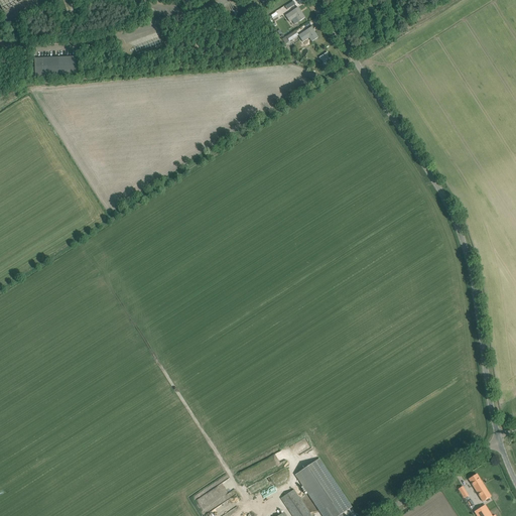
[(0,0),(0,5),(3,11),(24,0),(0,0)]
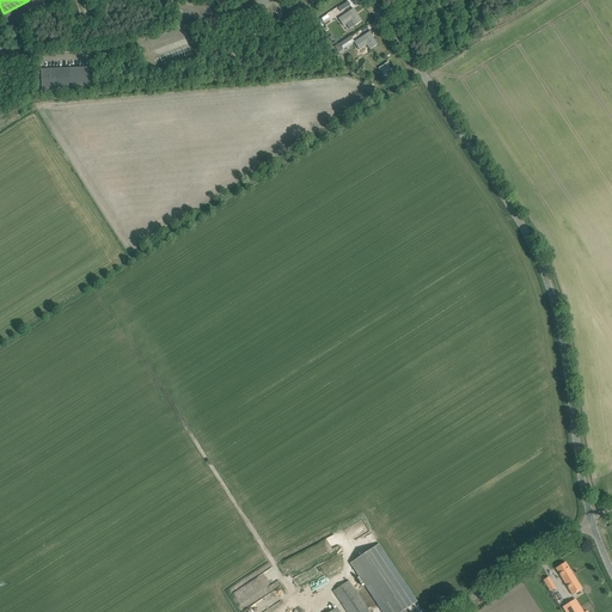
[(362,22),(354,8),(347,13),(340,19),(344,26),(352,22),(355,25),(362,22)]
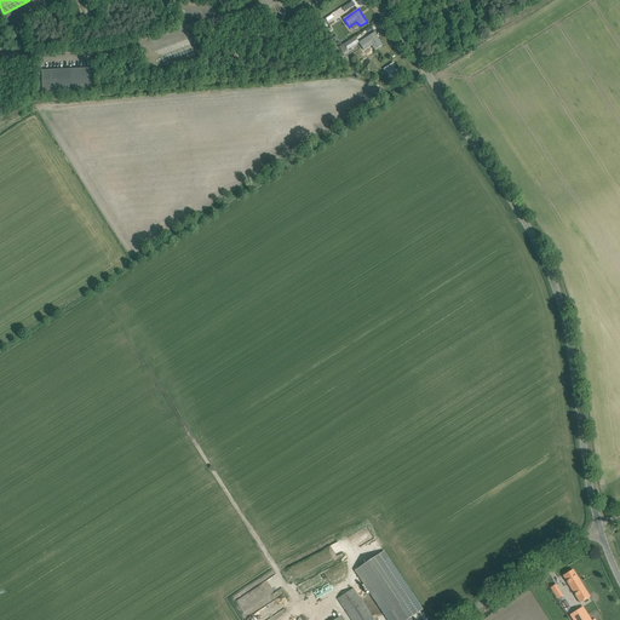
[(383,45),(374,33),(367,38),(360,42),(365,51),(372,45),(375,50),(383,45)]
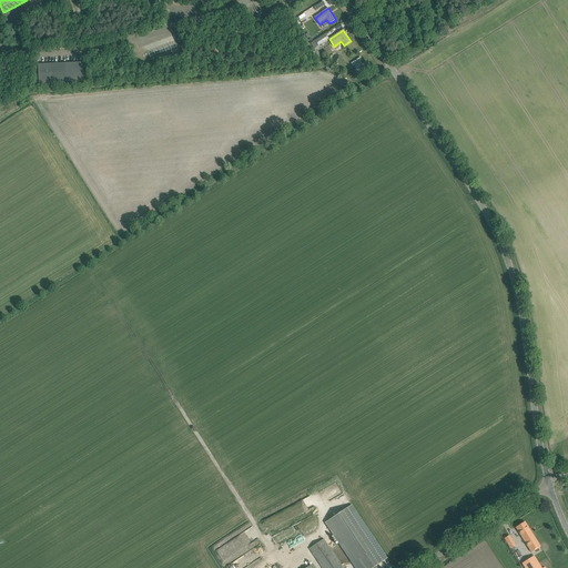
[(311,43),(314,49),(318,46),(328,39),(325,34),(315,41),(311,43)]
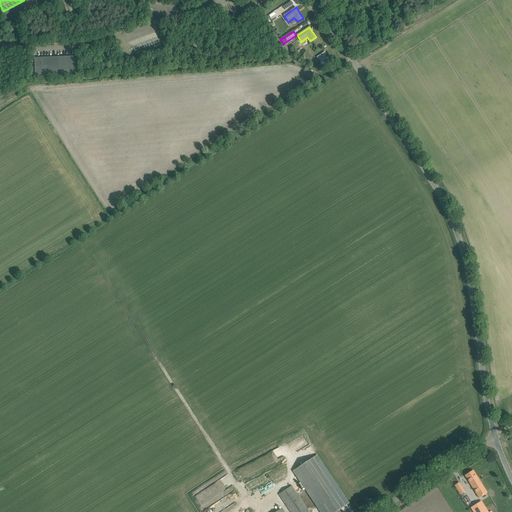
[(152,43),(136,48),(137,52),(161,45),(160,40),(152,42),(152,43)]
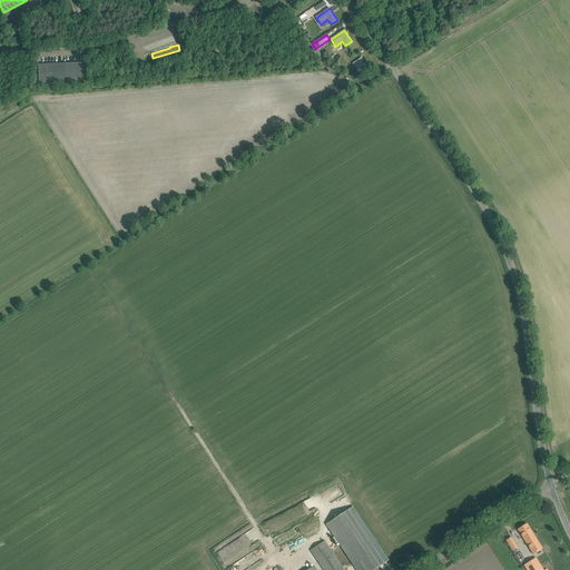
[(363,70),(369,67),(363,58),(354,64),(357,69),(361,68),(363,70)]
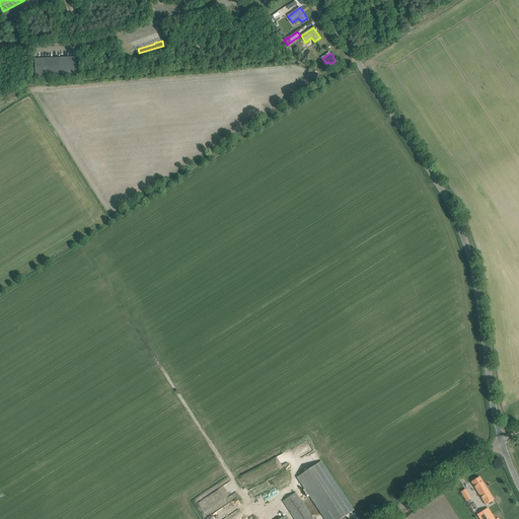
[(34,59),(35,77),(77,75),(76,57),(34,59)]
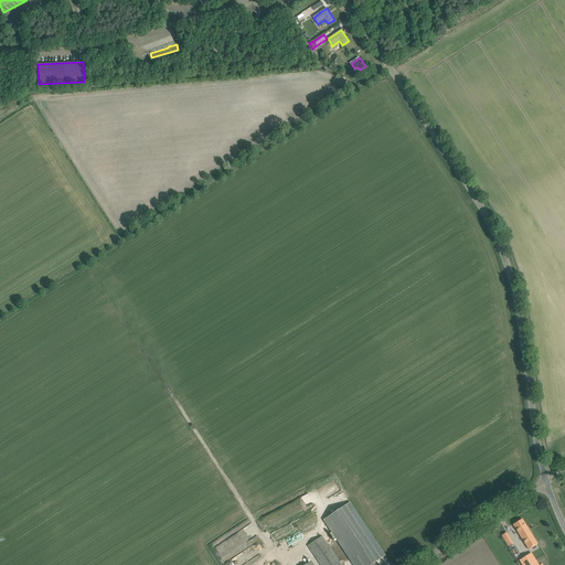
[(324,520),(354,564),(374,564),(373,564),(384,556),(349,503),(324,520)]
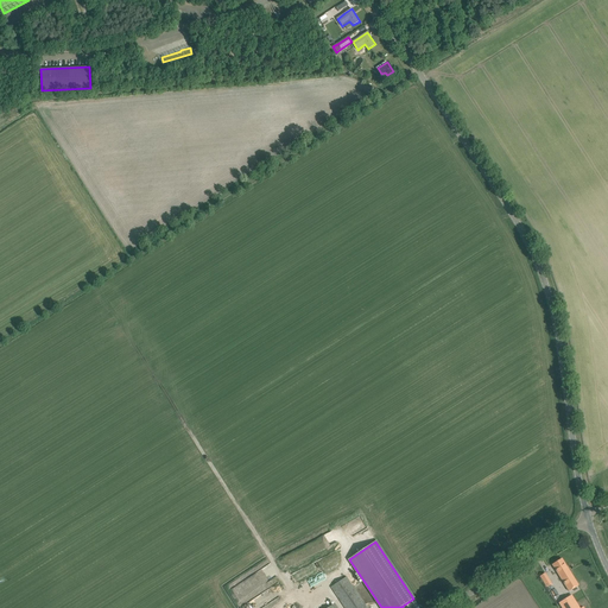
[(558,572),(557,572),(569,591),(578,586),(564,562),(563,563),(561,559),(553,564),(558,572)]
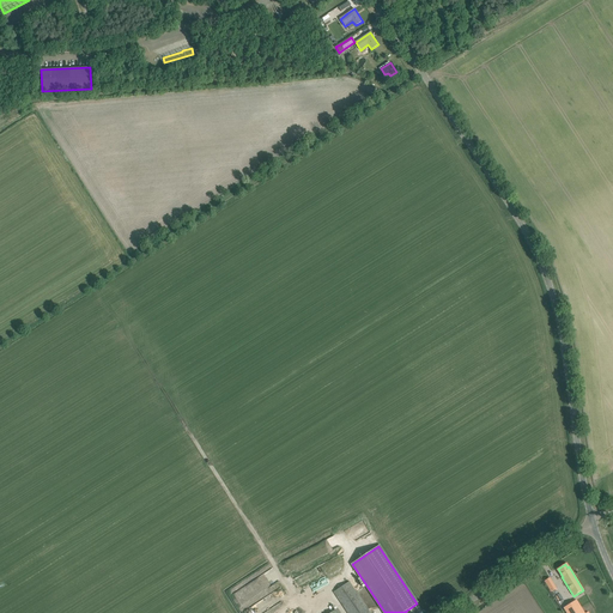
[(550,578),(545,581),(551,592),(557,589),(550,578)]
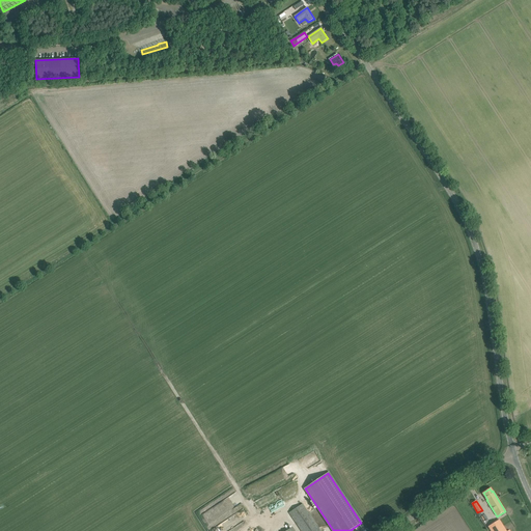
[(289,512),(301,530),(320,530),(303,504),(289,512)]
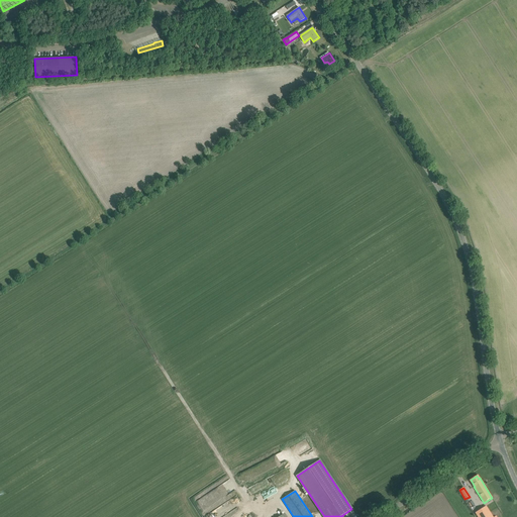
[(236,496),(226,502),(229,507),(239,501),(236,496)]
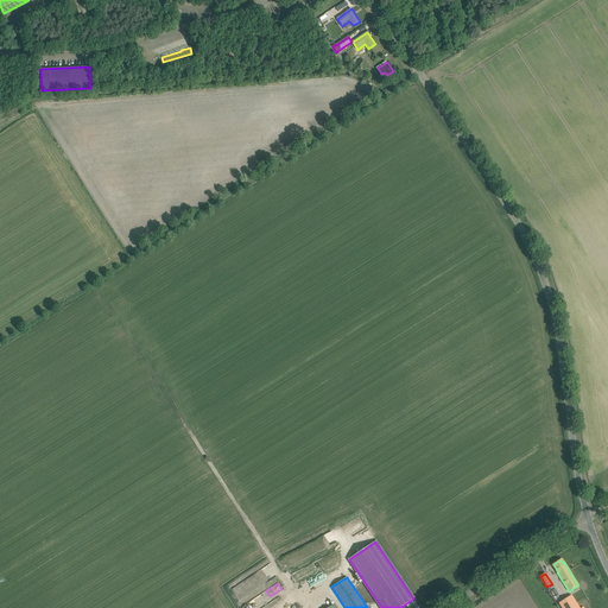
[(559,603),(562,607),(578,607),(571,596),(559,603)]
